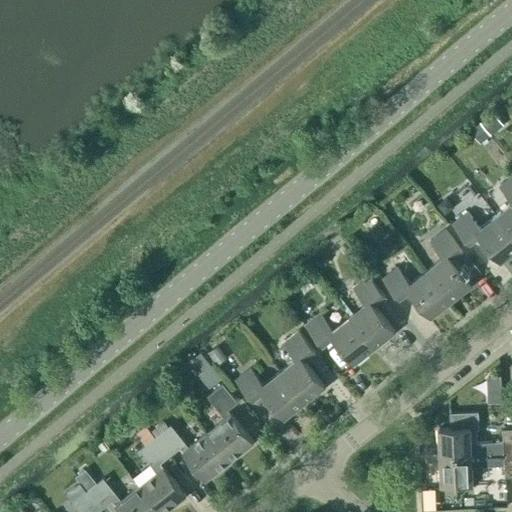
[(489,116),(480,123),(484,128),(490,135),(499,129),(489,116)]
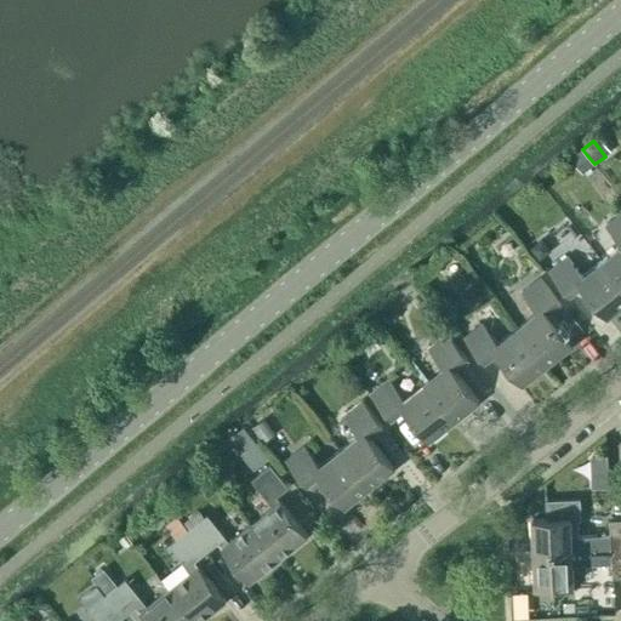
[(580,151),(570,158),(577,167),(582,174),(594,164),(587,155),(582,149),(580,151)]
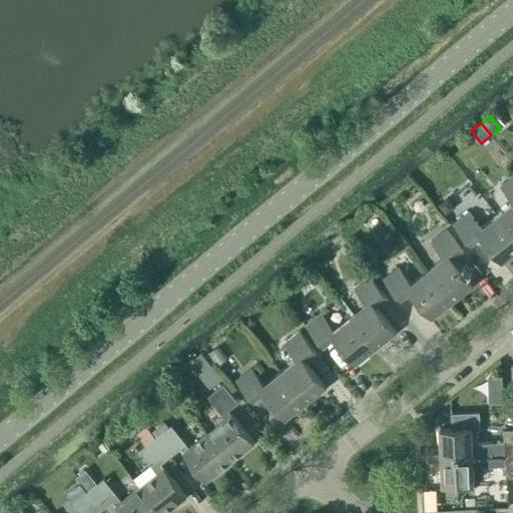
[(512,176),(500,187),(512,202),(497,215),(512,235),(512,176)]
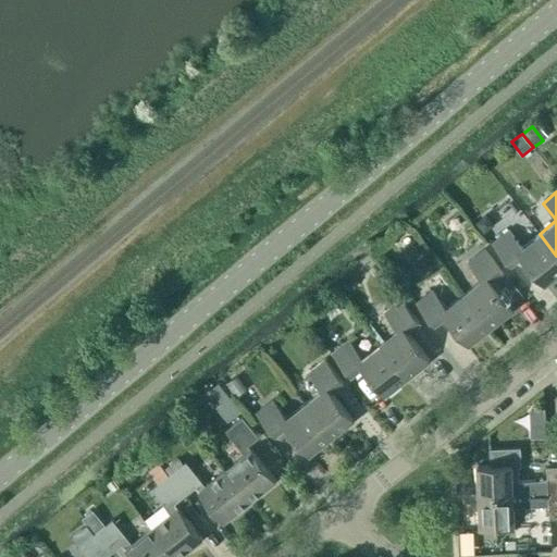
[(486,214),(475,223),(483,233),(495,224),(486,214)]
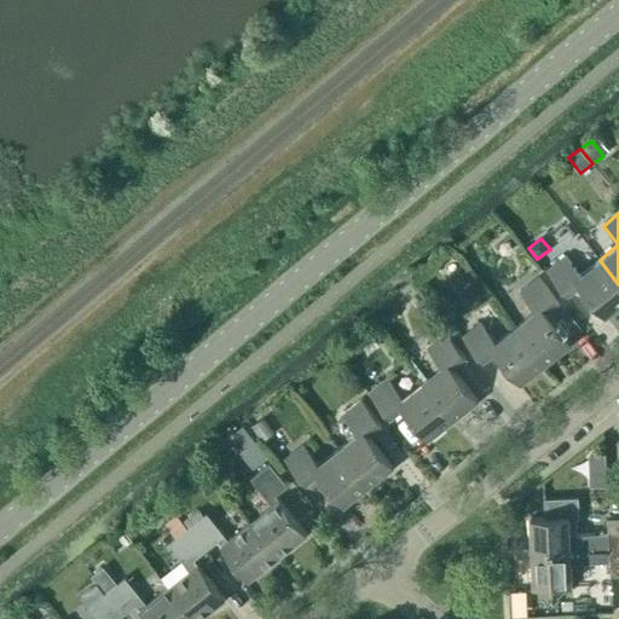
[(580,287),(605,317),(618,306),(618,284),(600,260),(580,275),(566,256),(547,271),(567,298),(580,287)]
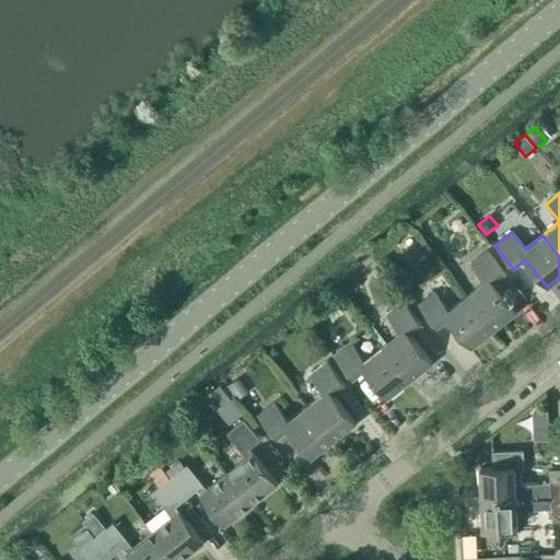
[(494,283),(506,275),(488,251),(470,264),(483,281),(466,295),(493,329),(516,312),(494,283)]
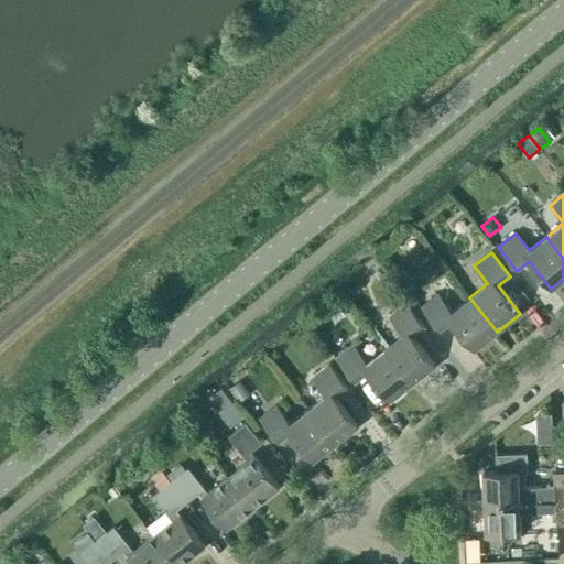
[(452,322),(474,349),(497,332),(469,297),(452,311),(438,294),(422,307),(440,331),(452,322)]
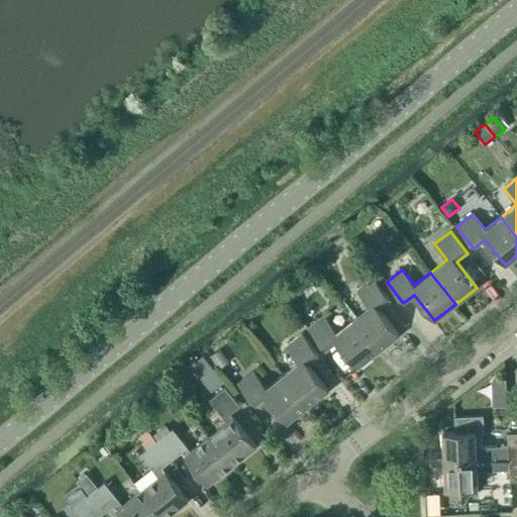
[(356,291),(369,306),(352,319),(378,350),(398,334),(378,309),(389,300),(372,278),(356,291)]
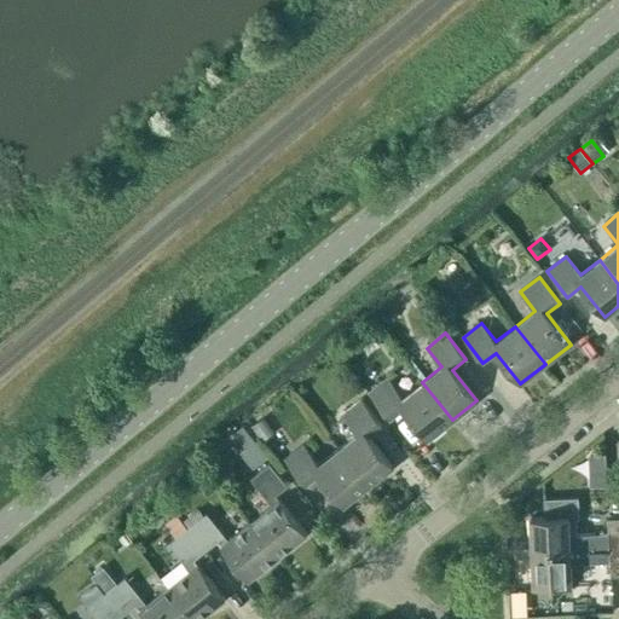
[(403,409),(427,440),(452,420),(422,382),(403,398),(388,379),(369,393),(389,420),(403,409)]
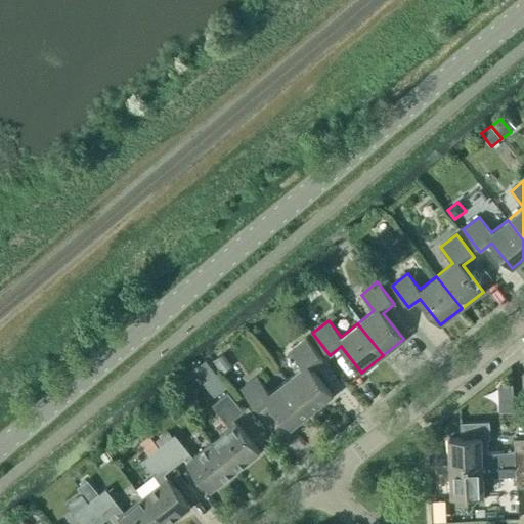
[(286,380),(311,411),(333,395),(312,369),(323,360),(306,338),(290,351),(303,366),(286,380)]
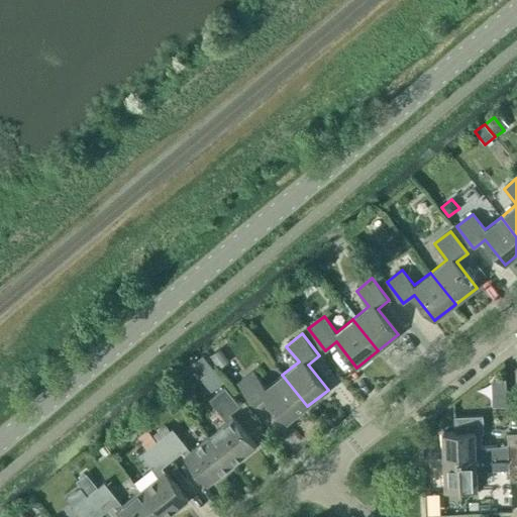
[(220,348),(209,356),(218,369),(228,362),(220,348)]
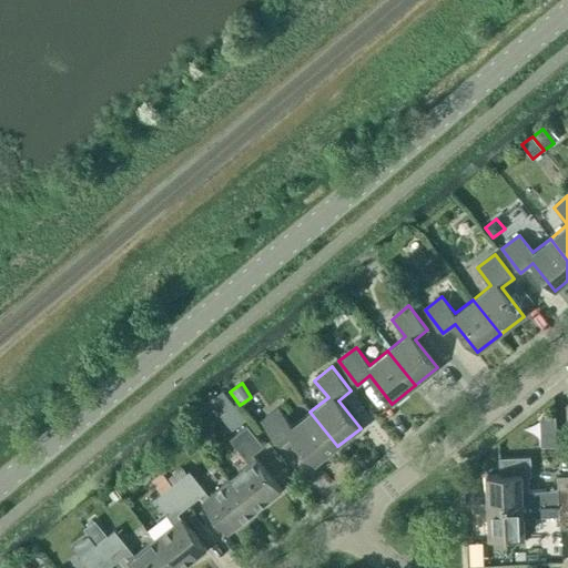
[(226,411),(225,421),(232,429),(245,418),(234,405),(226,411)]
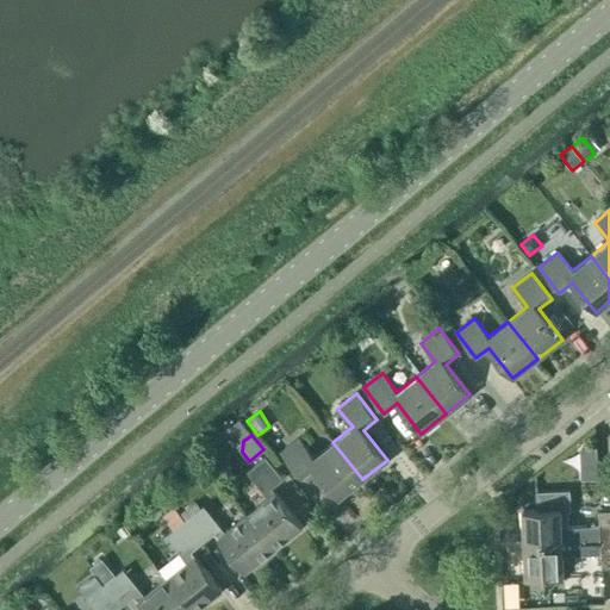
[(337,499),(362,479),(332,442),(313,458),(299,439),(280,453),(300,479),(313,468),(337,499)]
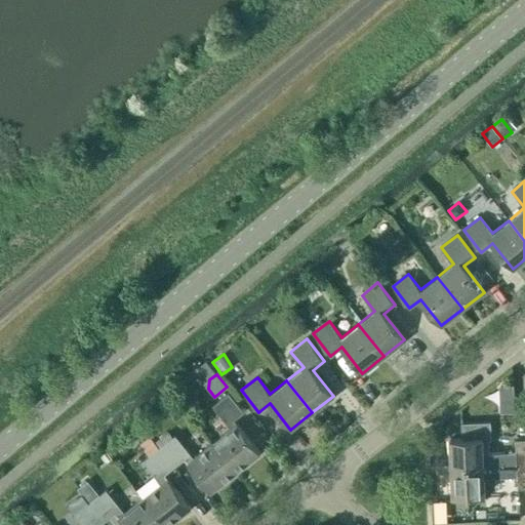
[(212,406),(231,429),(211,444),(235,473),(260,453),(237,423),(234,420),(243,412),(229,393),(212,406)]
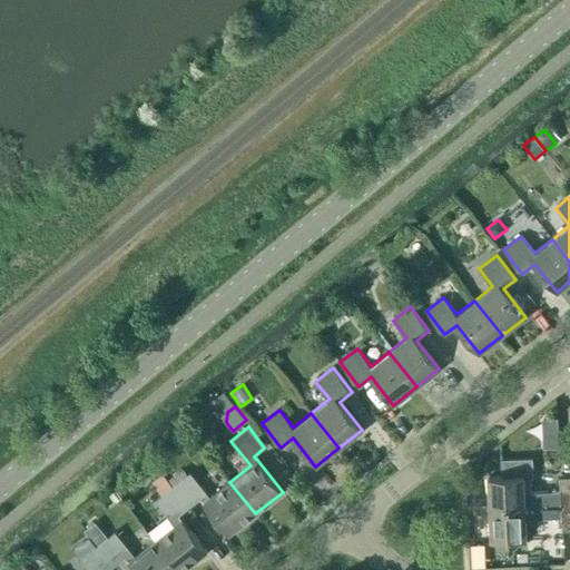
[(556,436),(542,436),(542,448),(558,448),(558,436),(556,436)]
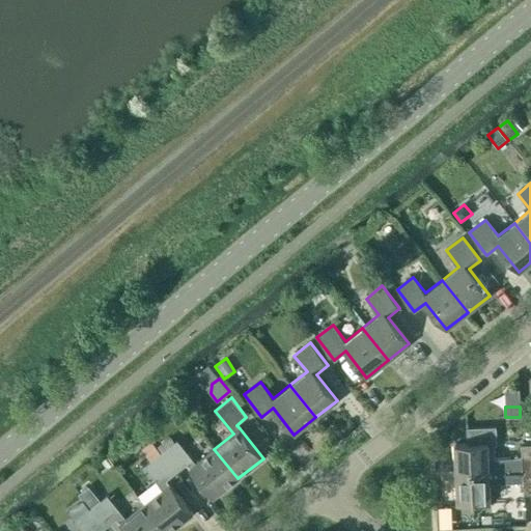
[(530,444),(521,445),(522,457),(495,459),(494,446),(497,446),(496,427),(467,428),(467,444),(455,445),(456,473),(530,469),(530,444)]
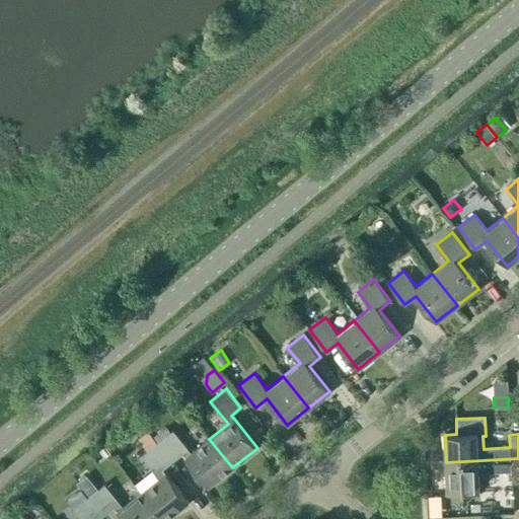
[(166,427),(153,437),(158,442),(170,433),(170,432),(166,427)]
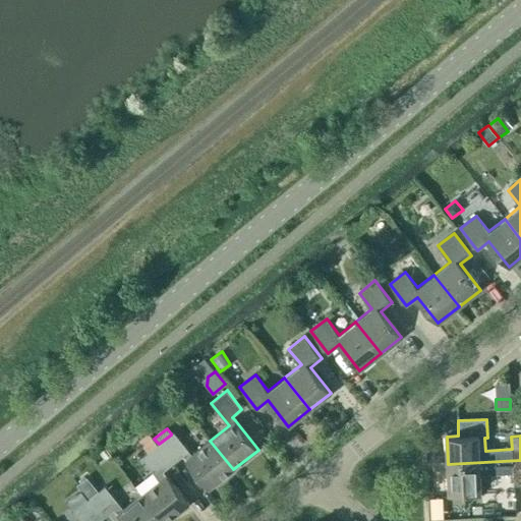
[(185,460),(209,488),(233,469),(210,441),(192,455),(174,431),(171,433),(171,435),(159,444),(158,445),(173,463),(183,456),(186,459),(185,460)]
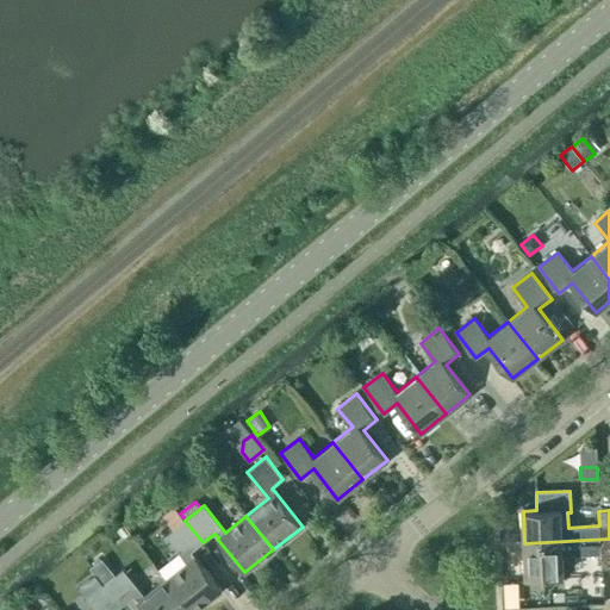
[(174,508),(162,516),(173,530),(181,523),(184,521),(174,508)]
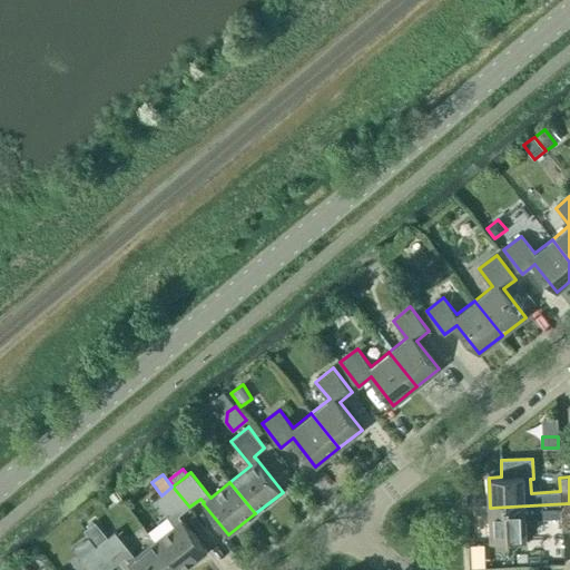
[(156,500),(175,524),(155,541),(177,569),(183,569),(207,551),(182,520),(178,516),(189,507),(173,487),(172,487),(169,489),(161,495),(156,500)]
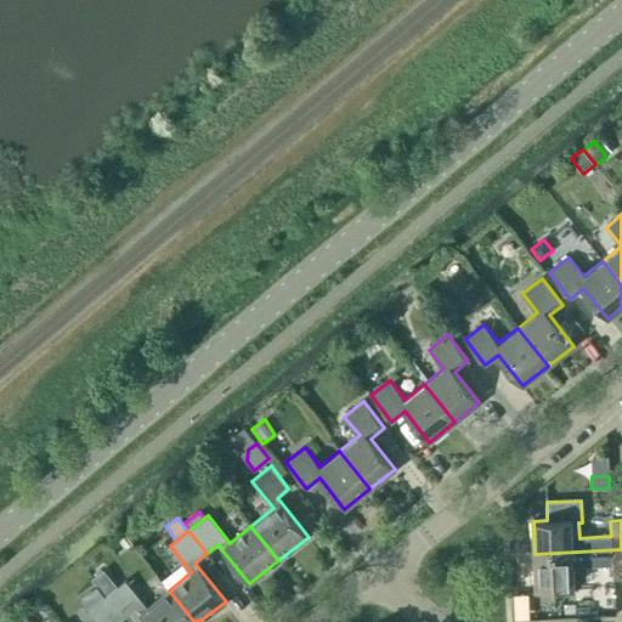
[(614,580),(621,578),(621,549),(535,554),(536,588),(575,586),(574,567),(612,565),(614,580)]
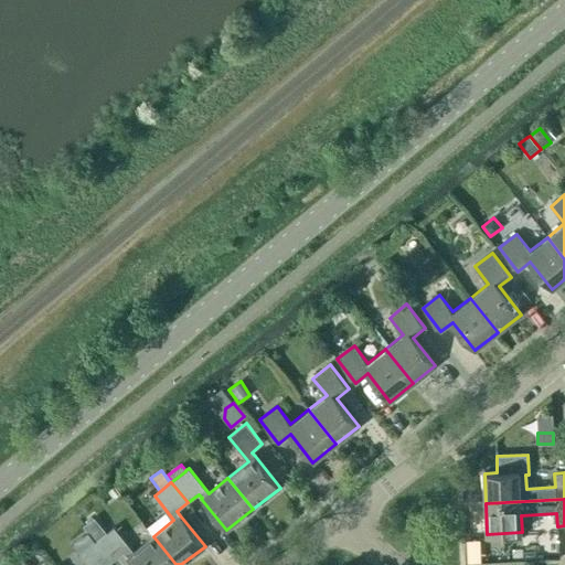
[(127,557),(132,564),(176,564),(153,536),(134,552),(114,526),(96,541),(113,562),(124,553),(127,557)]
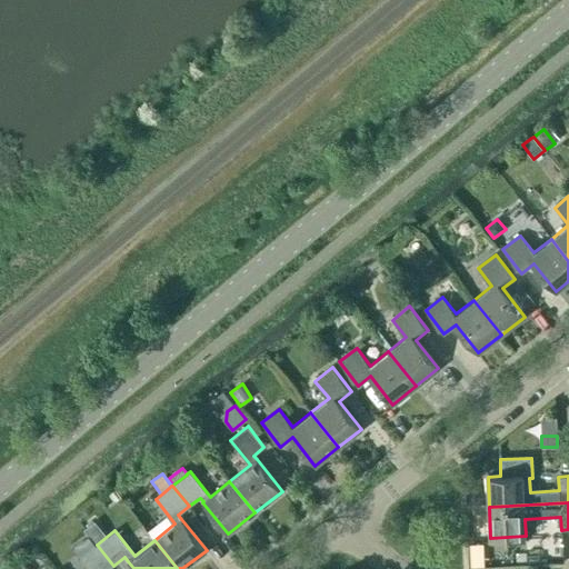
[(80,558),(88,568),(108,568),(113,566),(97,545),(80,558)]
